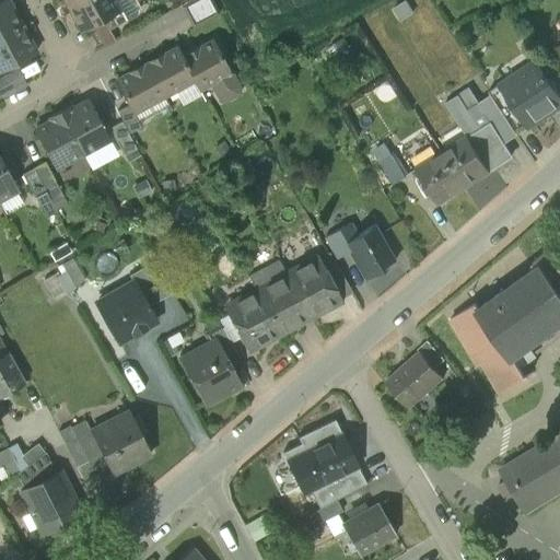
[(0,37),(21,26),(7,0),(4,0),(0,2),(0,37)]
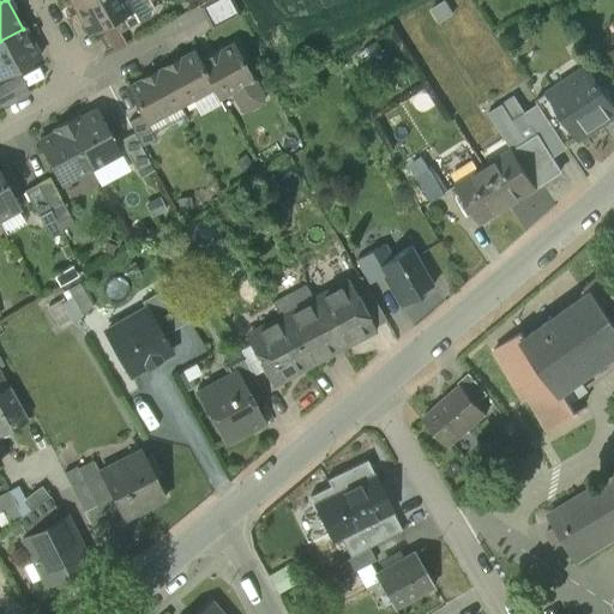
[(132,11),(125,0),(82,0),(73,5),(89,35),(101,28),(113,22),(132,11)]
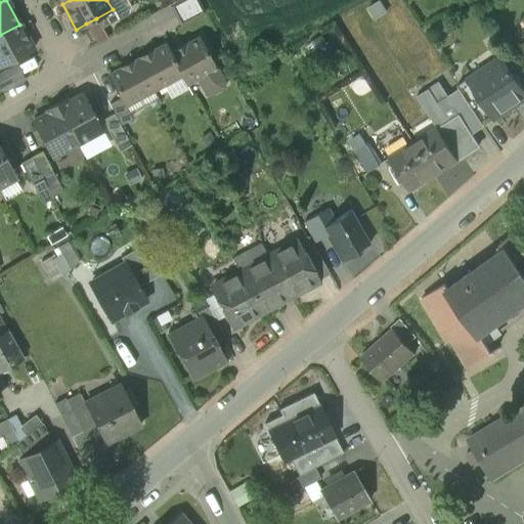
[(101,28),(128,13),(129,6),(126,0),(106,0),(113,9),(96,18),(101,28)]
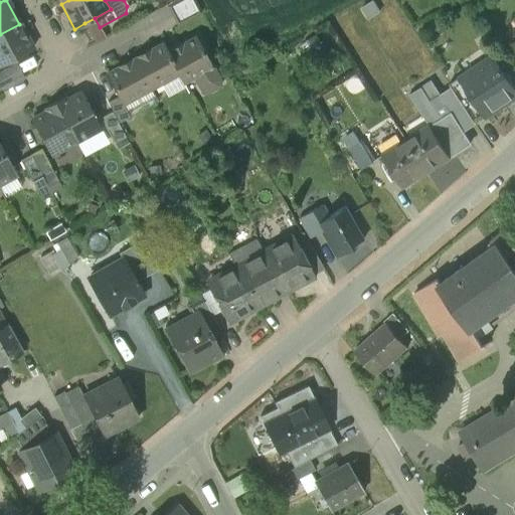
[(169,4),(174,14),(197,2),(195,0),(175,0),(174,1),(169,4)]
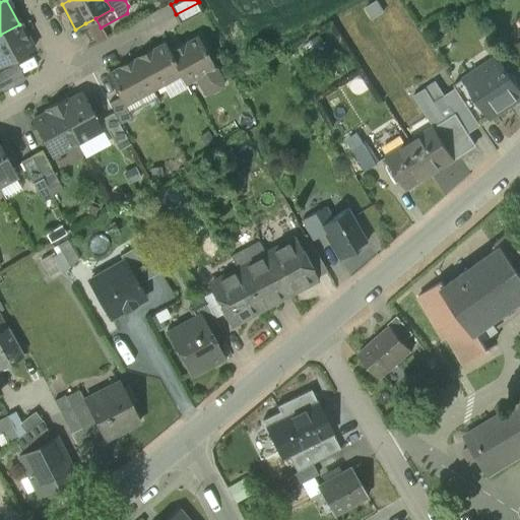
[(378,0),(377,0),(365,8),(373,21),(386,12),(378,0)]
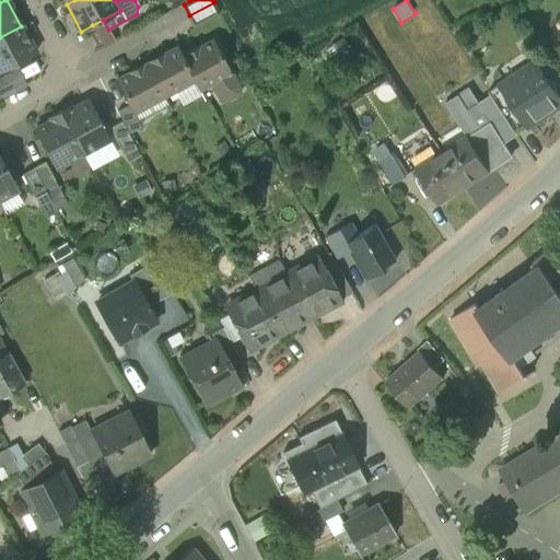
[(220,13),(214,2),(189,15),(196,26),(220,13)]
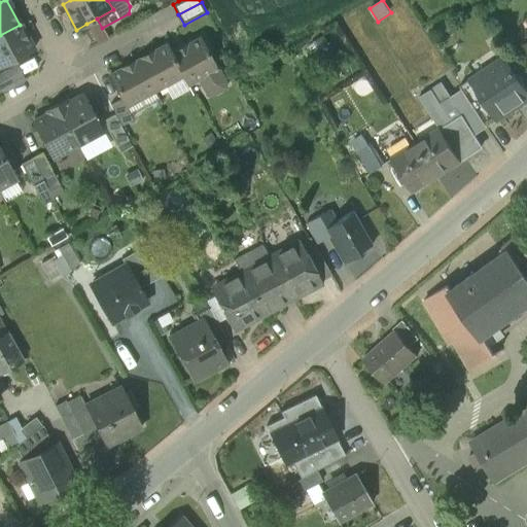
[(108,38),(102,28),(97,19),(86,24),(98,44),(108,38)]
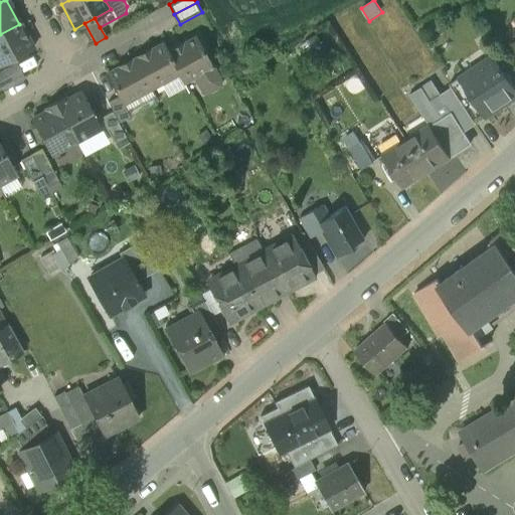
[(0,66),(33,48),(19,24),(0,34),(0,66)]
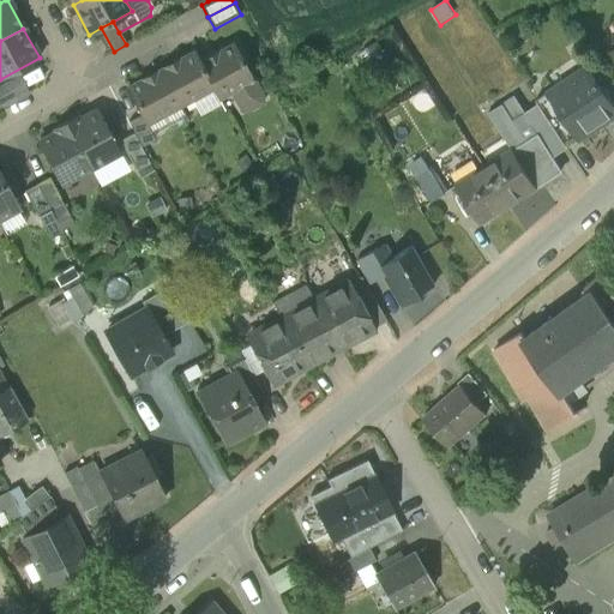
[(233,44),(200,62),(199,64),(212,88),(211,88),(217,98),(230,91),(252,79),(233,44)]
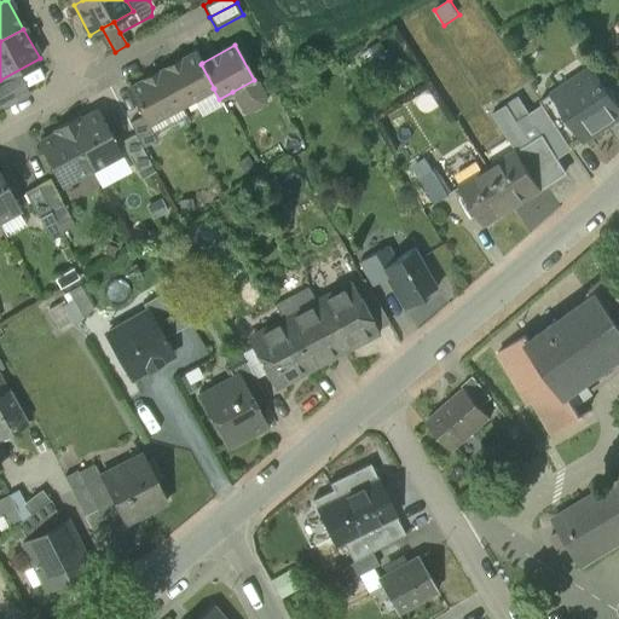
[(196,52),(161,71),(180,106),(192,100),(213,88),(214,88),(201,64),(202,63),(196,52)]
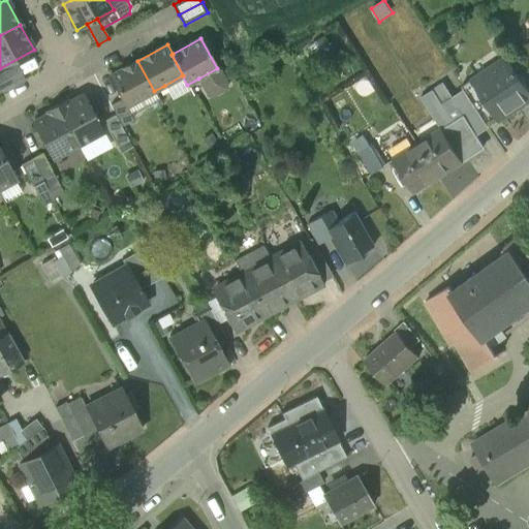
[(471,80),(499,121),(528,100),(528,91),(506,57),(471,80)]
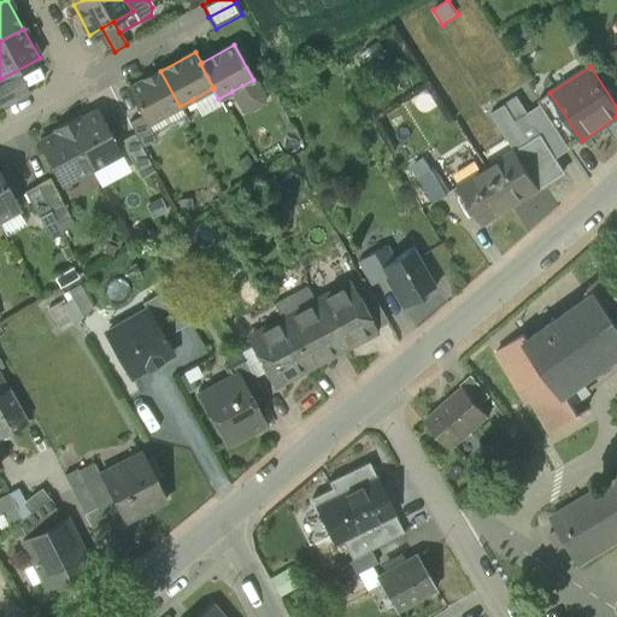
[(146,124),(180,106),(160,71),(127,89),(141,116),(146,124)]
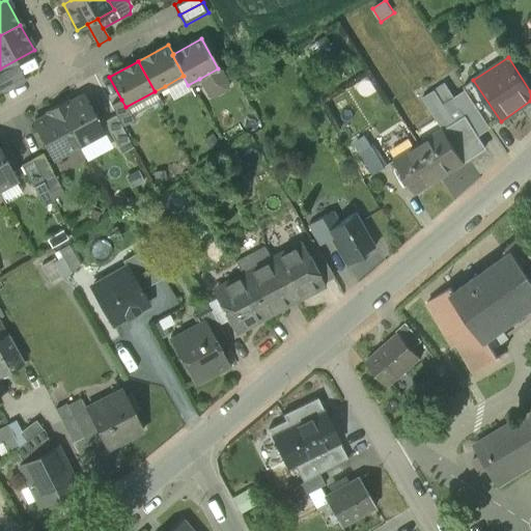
[(0,72),(0,93),(25,81),(16,64),(0,72)]
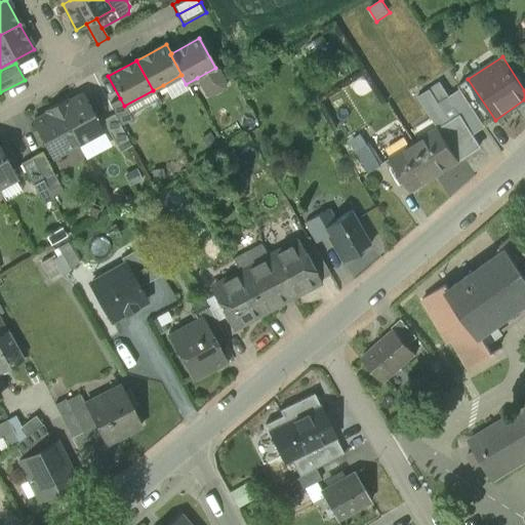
[(224,82),(215,68),(197,78),(205,92),(209,94),(223,87),(224,82)]
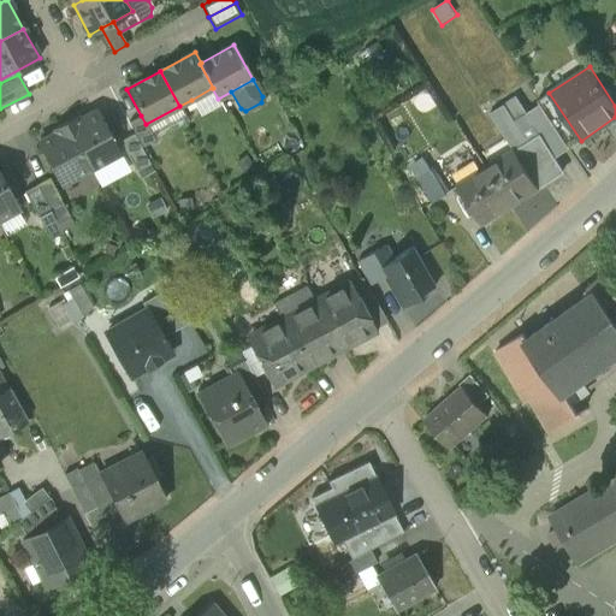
[(212,88),(191,100),(200,117),(221,105),(218,99),(212,88)]
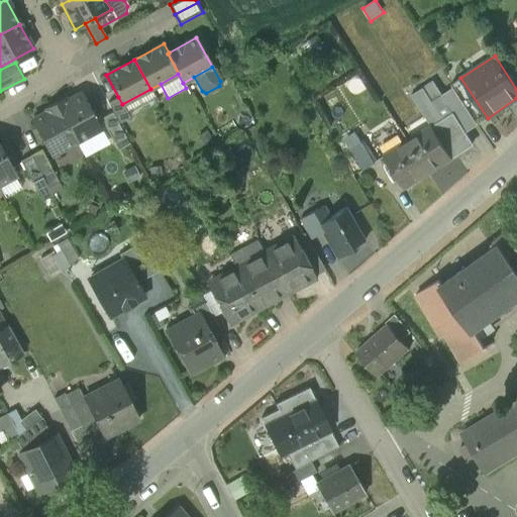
[(450,84),(453,88),(478,125),(488,118),(460,78),(450,84)]
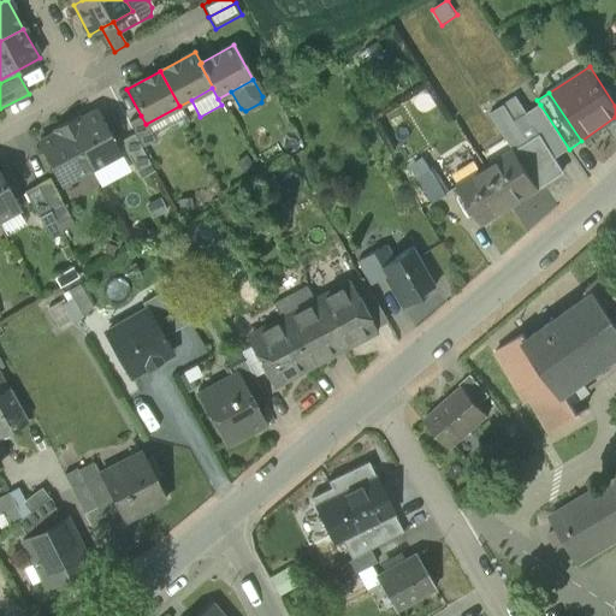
[(516,152),(528,143),(514,122),(527,113),(516,98),(490,113),(515,150),(516,152)]
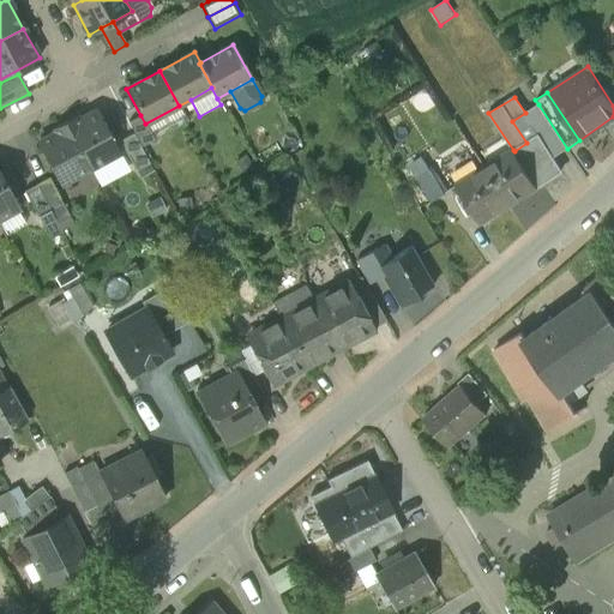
[(553,157),(567,149),(539,104),(525,113),(540,136),(553,157)]
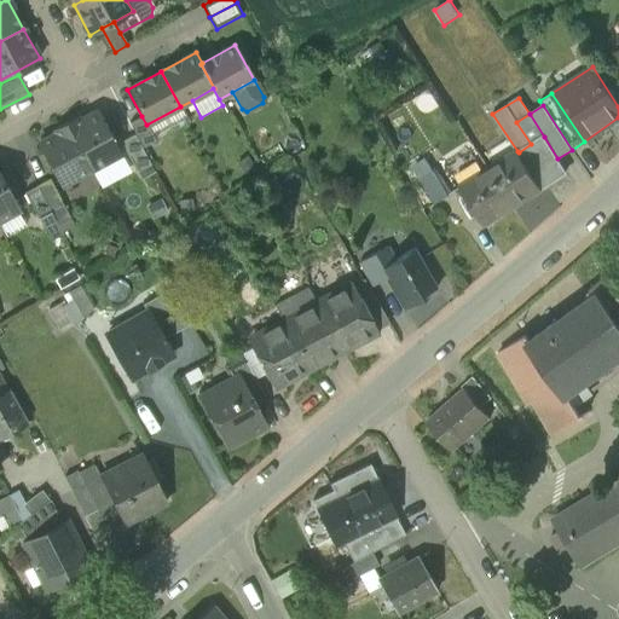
[(190,123),(180,106),(146,125),(156,142),(190,123)]
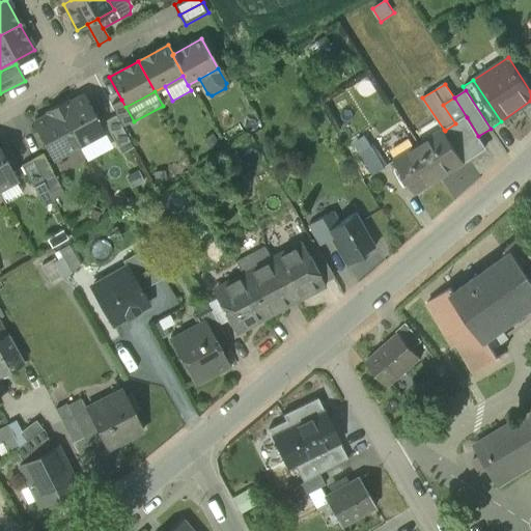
[(65,101),(56,106),(78,146),(104,132),(84,95),(67,104),(65,101)]
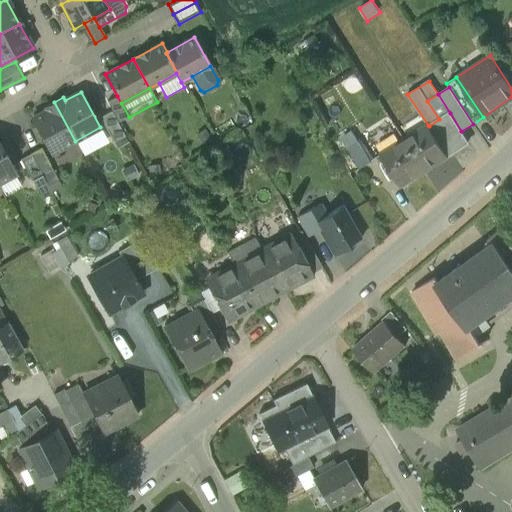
[(450,113),(438,94),(427,101),(439,119),(450,113)]
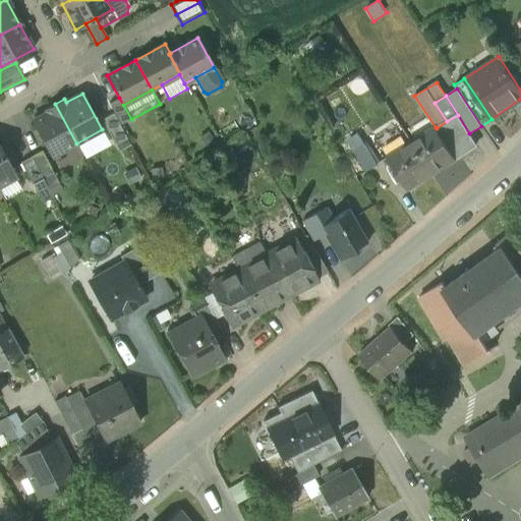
[(109,104),(120,125),(131,119),(123,105),(119,98),(109,104)]
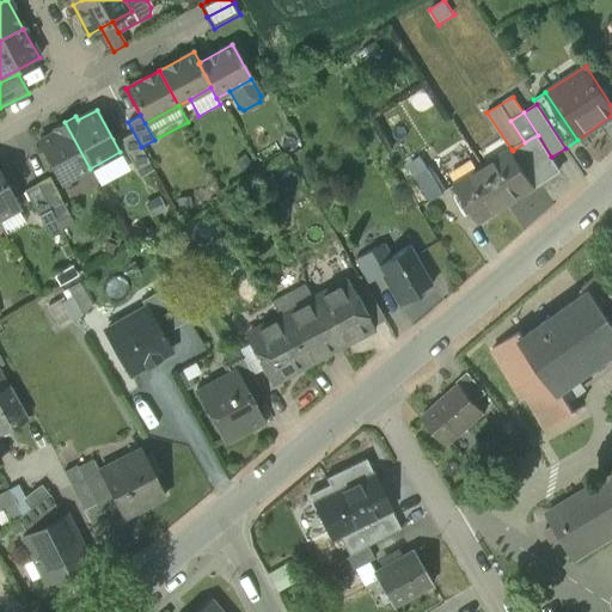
[(60,184),(90,169),(65,122),(54,128),(56,133),(37,142),(60,184)]
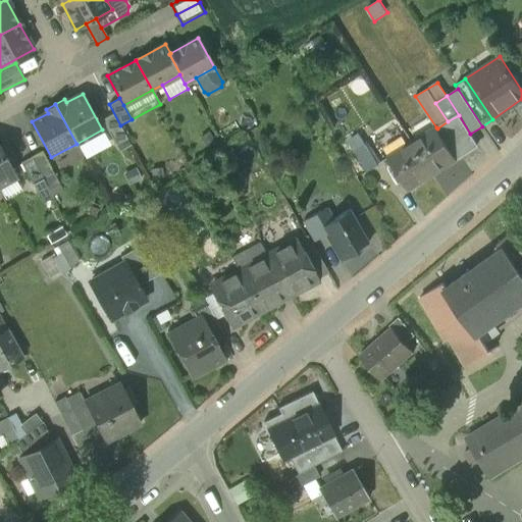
[(102,119),(116,145),(126,139),(113,113),(102,119)]
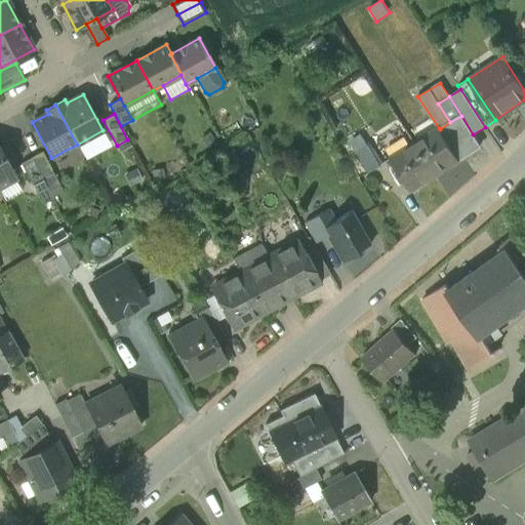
[(473,134),(461,116),(450,122),(440,129),(458,160),(480,146),(473,134)]
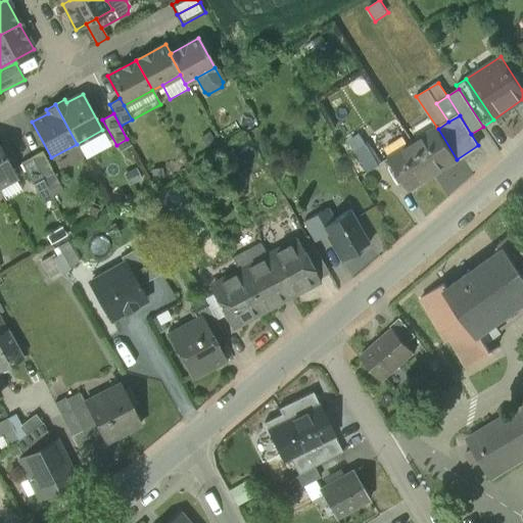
[(437,128),(413,143),(431,173),(440,167),(441,169),(457,159),(438,129),(437,128)]
